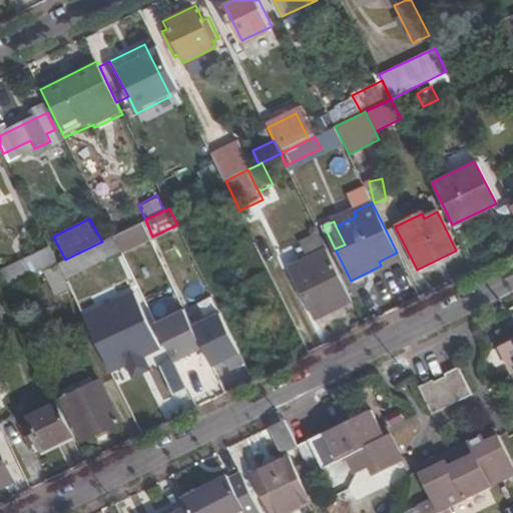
[(65,260),(57,264),(64,278),(120,250),(113,235),(102,241),(65,260)]
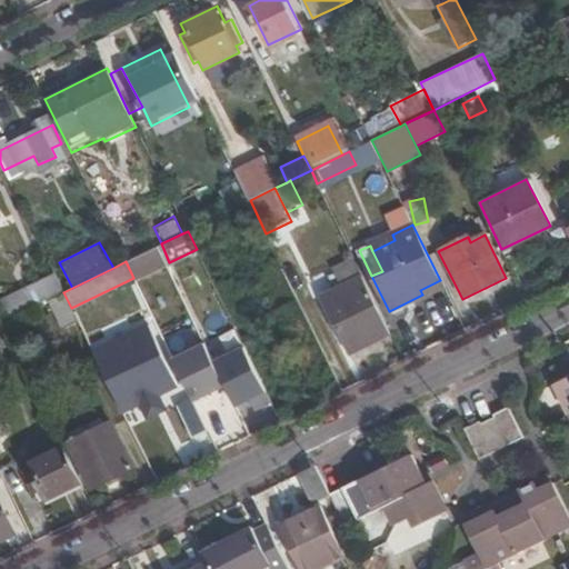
[(0,299),(0,316),(3,322),(47,300),(63,292),(55,273),(0,299)]
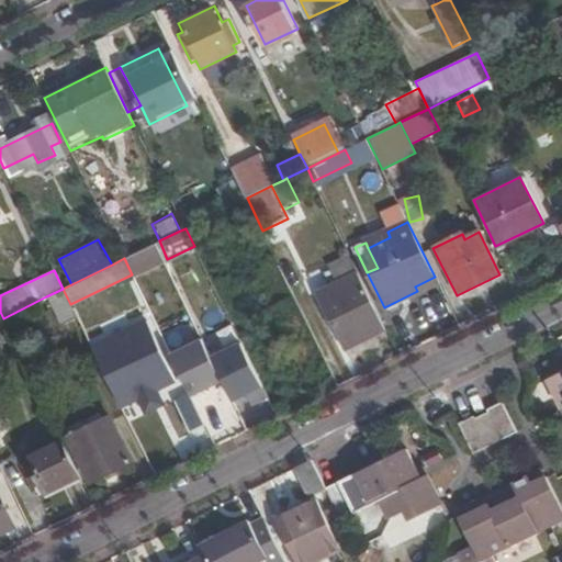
[(347,349),(385,330),(358,273),(319,292),(347,349)]
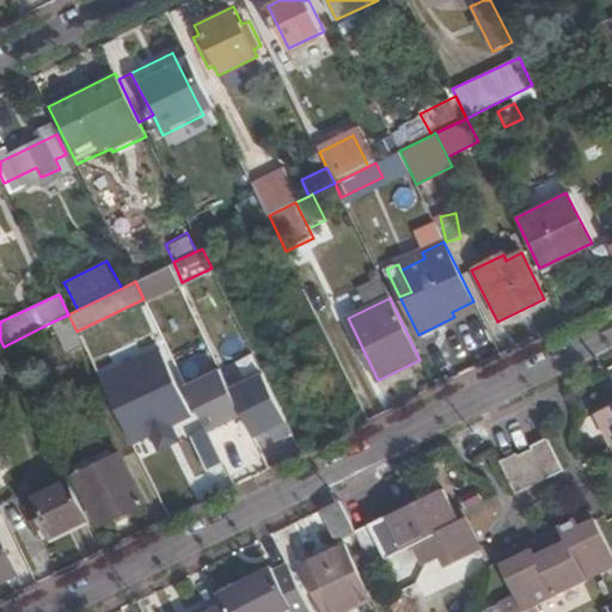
[(68,314),(50,323),(65,353),(83,343),(77,331),(68,314)]
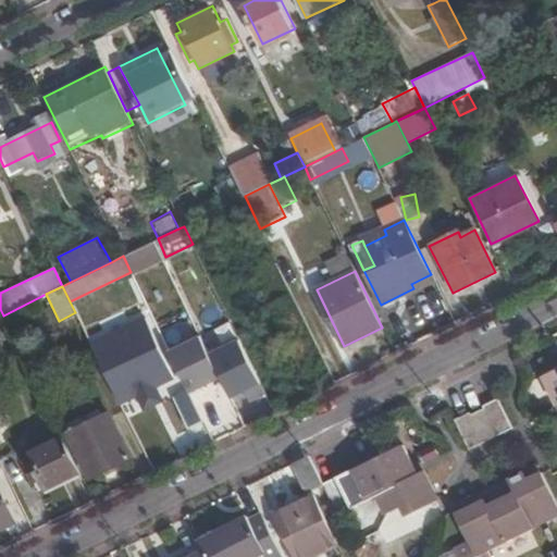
[(163,358),(144,318),(101,338),(121,379),(163,358)]
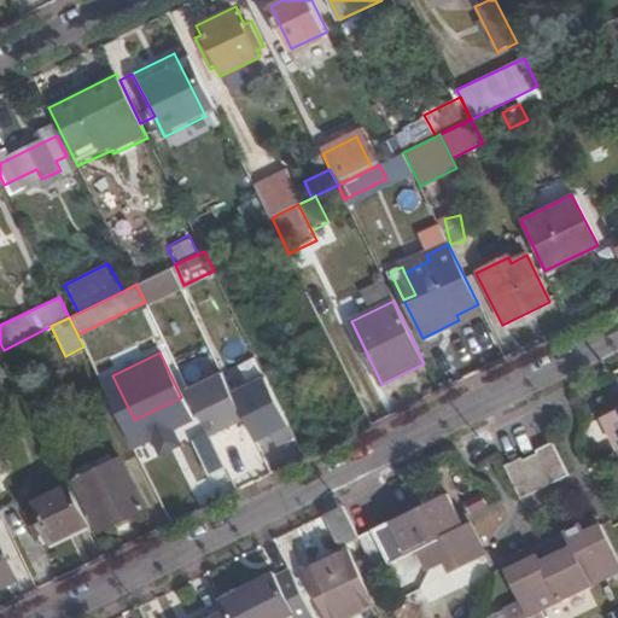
[(222,371),(187,388),(198,412),(202,418),(209,435),(245,418),(232,390),(222,371)]
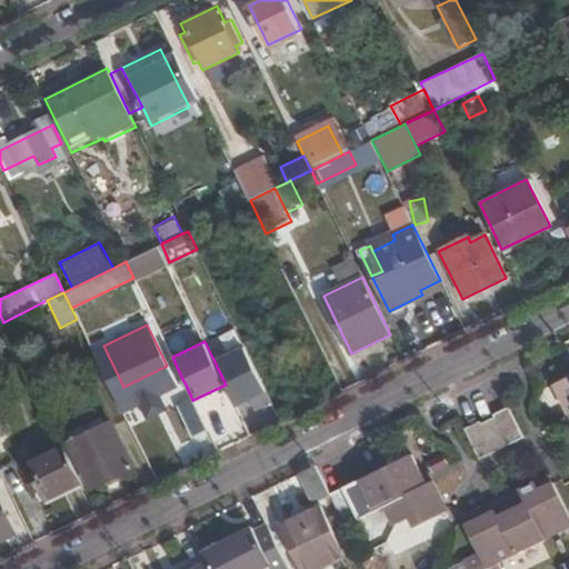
[(245,343),(213,359),(226,385),(237,406),(267,391),(245,343)]
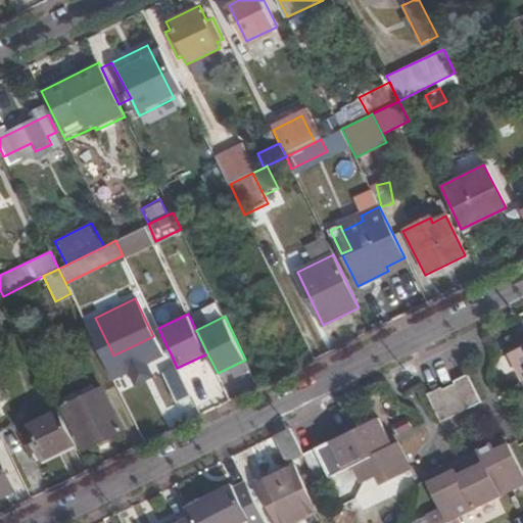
[(177,403),(192,396),(177,368),(171,353),(168,348),(154,355),(177,403)]
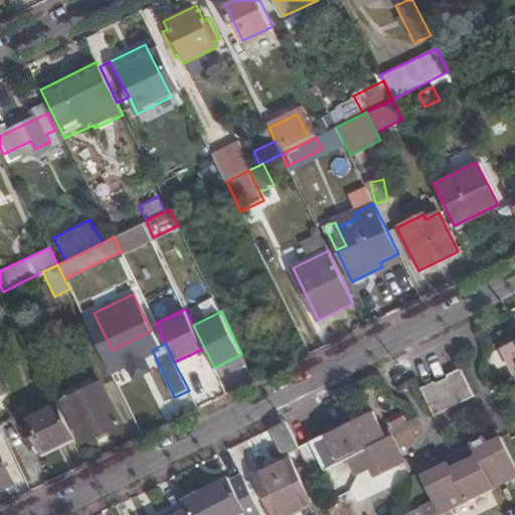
[(514,343),(501,350),(513,376),(514,375),(514,343)]
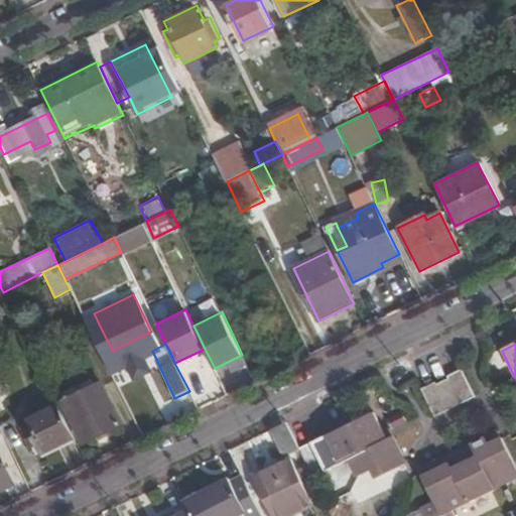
[(475,398),(461,370),(446,377),(447,380),(435,386),(433,383),(420,390),(434,418),(475,398)]
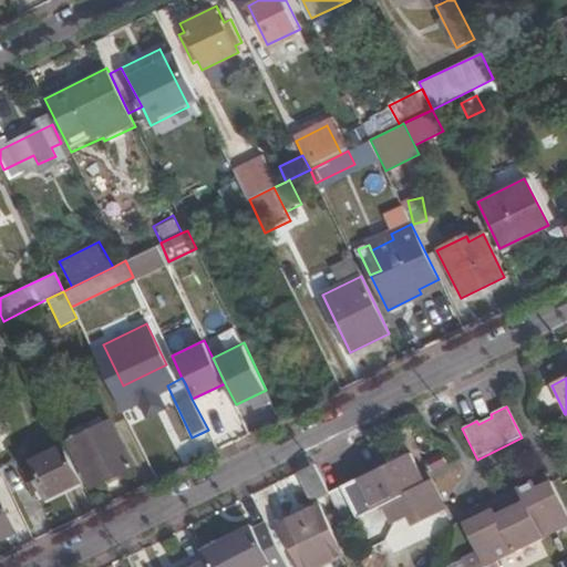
[(90,485),(132,465),(110,420),(69,441),(90,485)]
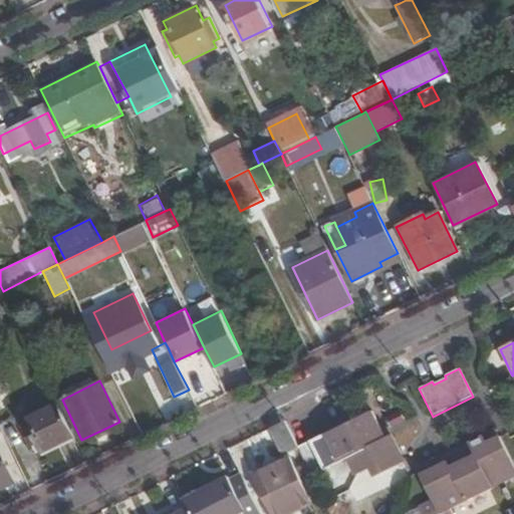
[(73,435),(58,405),(23,421),(39,452),(73,435)]
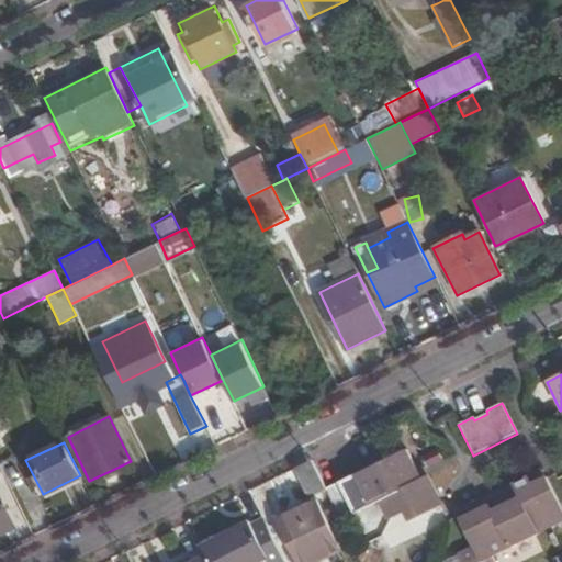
[(326,491),(343,524),(359,515),(384,503),(412,490),(407,481),(416,476),(406,453),(343,482),(326,491)]
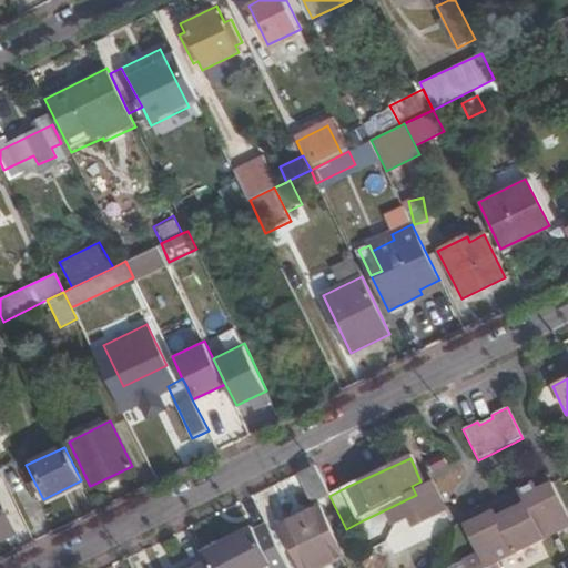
[(328,495),(315,465),(298,474),(313,503),(328,495)]
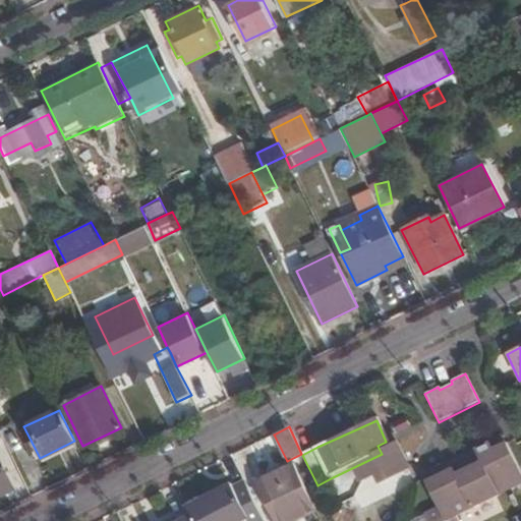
[(393,439),(386,442),(378,446),(382,454),(397,446),(393,439)]
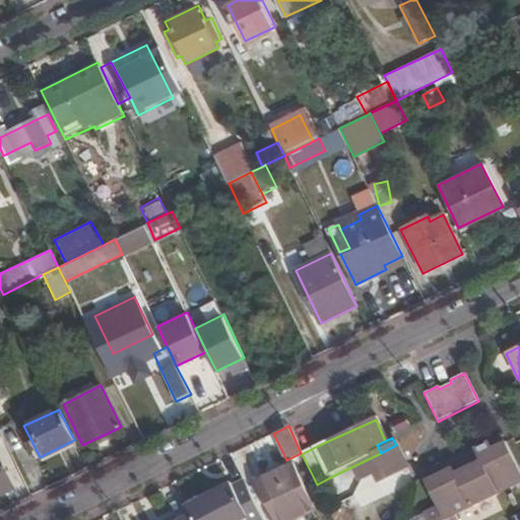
[(504,444),(490,452),(493,457),(507,450),(504,444)]
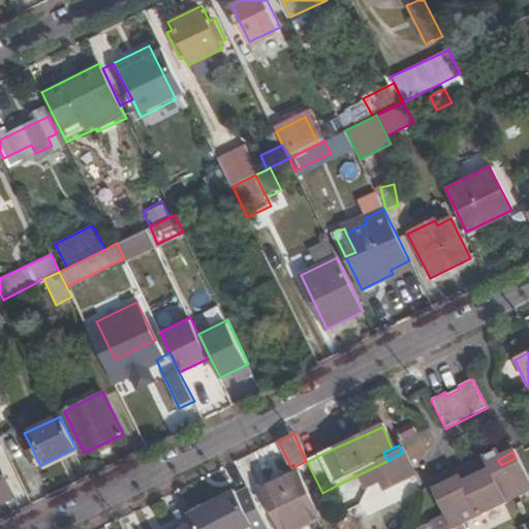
[(387,461),(362,473),(371,492),(380,487),(385,496),(412,484),(407,473),(412,471),(403,453),(387,461)]
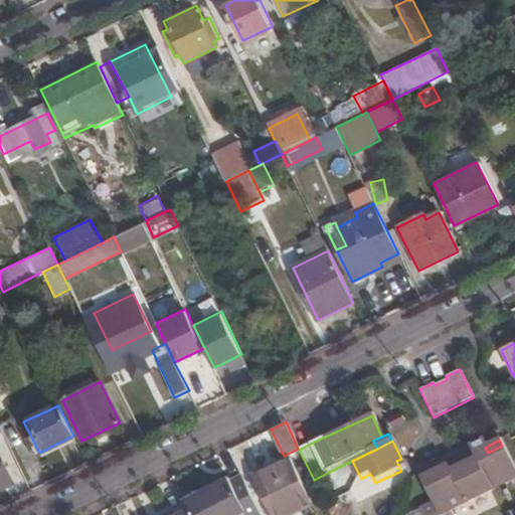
[(488,453),(485,448),(471,454),(489,490),(514,476),(514,472),(502,446),(488,453)]
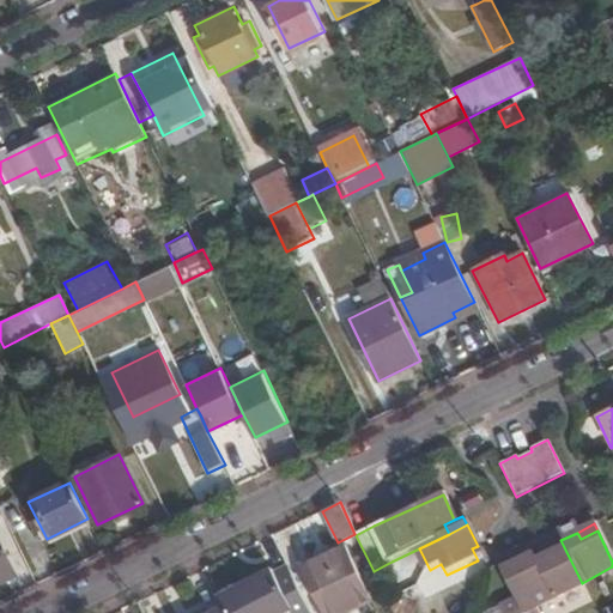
[(0,582),(18,574),(0,535),(0,582)]
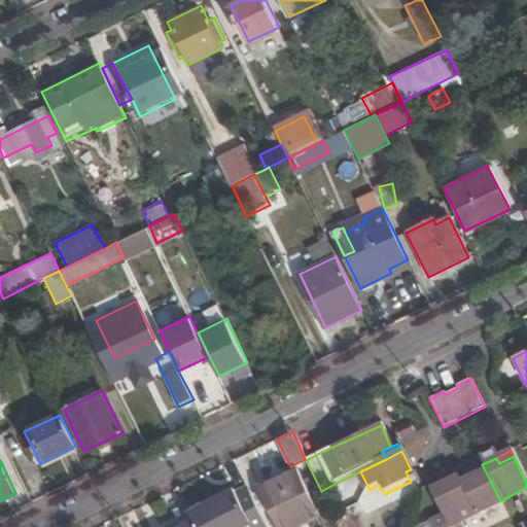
[(500,501),(482,464),(462,475),(467,486),(460,489),(473,515),(500,501)]
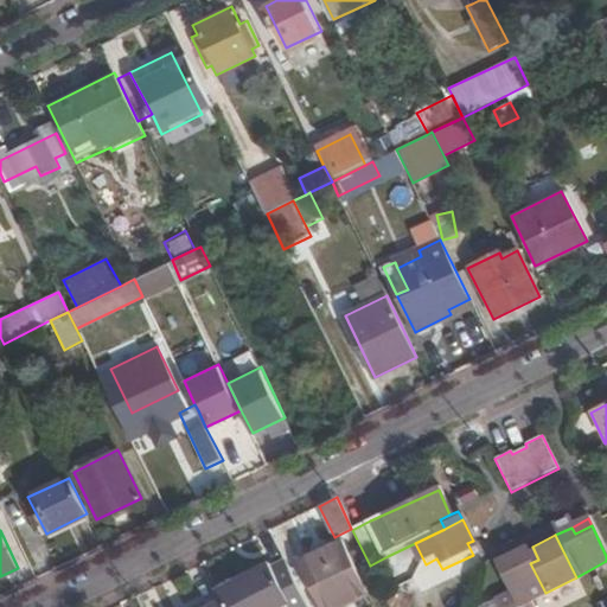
[(340,606),(369,593),(343,541),(299,562),(320,606),(340,606)]
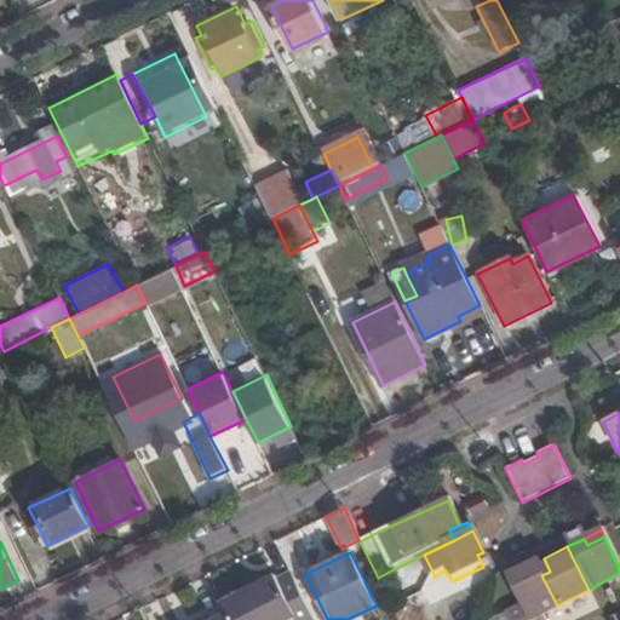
[(488,564),(483,552),(477,555),(483,567),(488,564)]
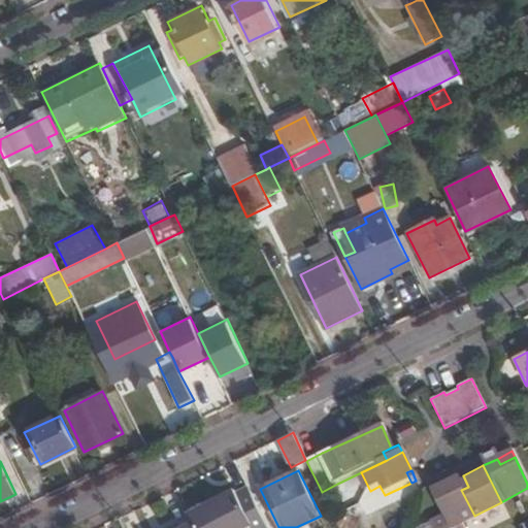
[(468,487),(463,475),(453,481),(458,492),(461,490),(468,487)]
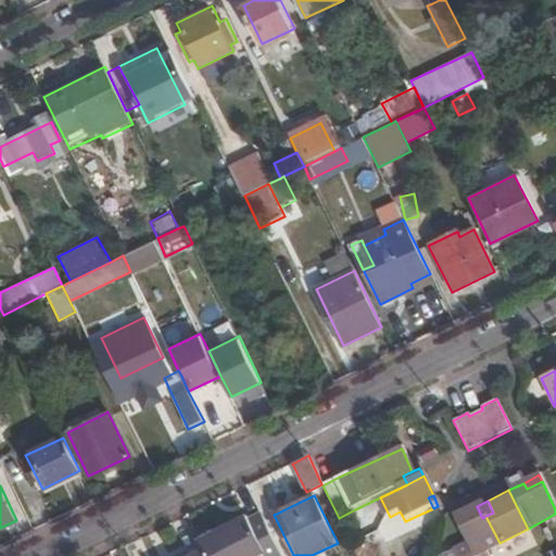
[(491,555),(488,548),(500,543),(485,516),(482,518),(477,506),(453,518),(464,541),(454,546),(458,555),(491,555)]
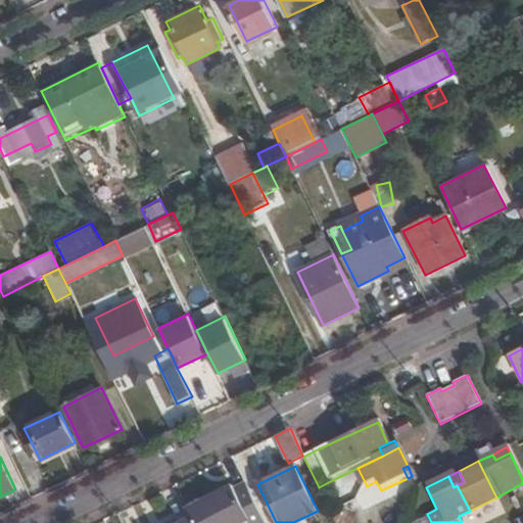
[(250,522),(264,522),(264,521),(254,504),(244,482),(233,487),(233,486),(187,509),(191,517),(194,522),(238,522),(248,519),(250,522)]
